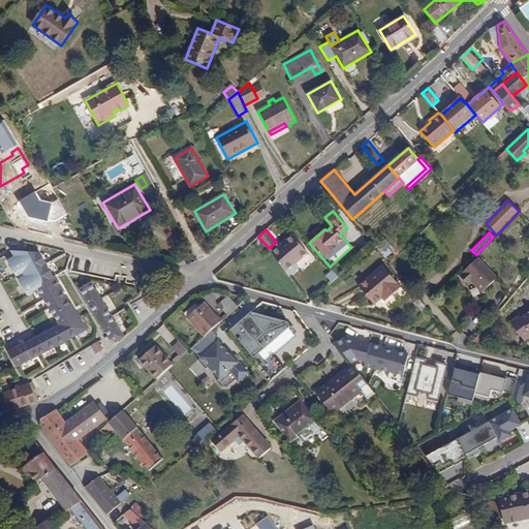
[(272,252),(289,275),(299,268),(296,262),(308,253),(292,235),(272,252)]
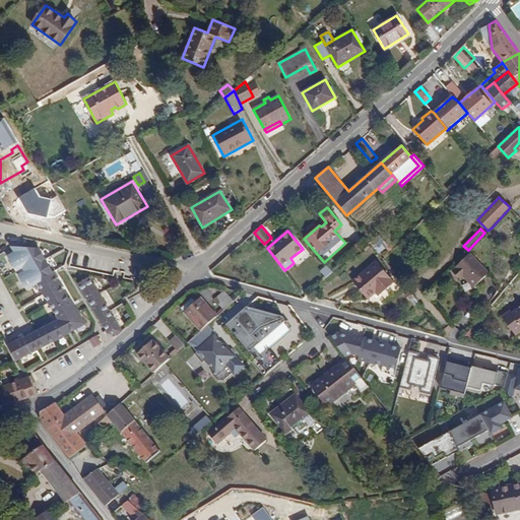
[(375,249),(384,241),(380,235),(370,243),(375,249)]
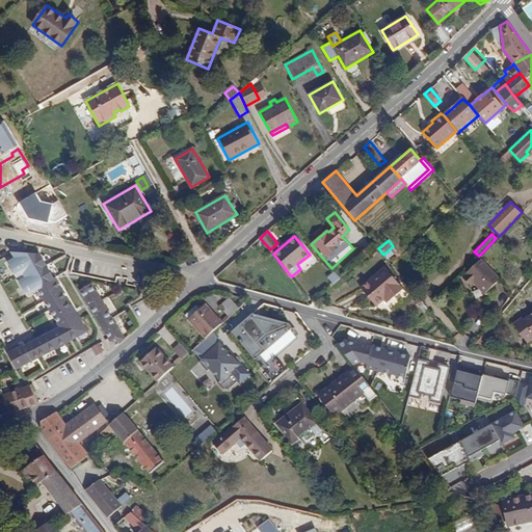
[(383,255),(388,260),(398,251),(393,246),(383,255)]
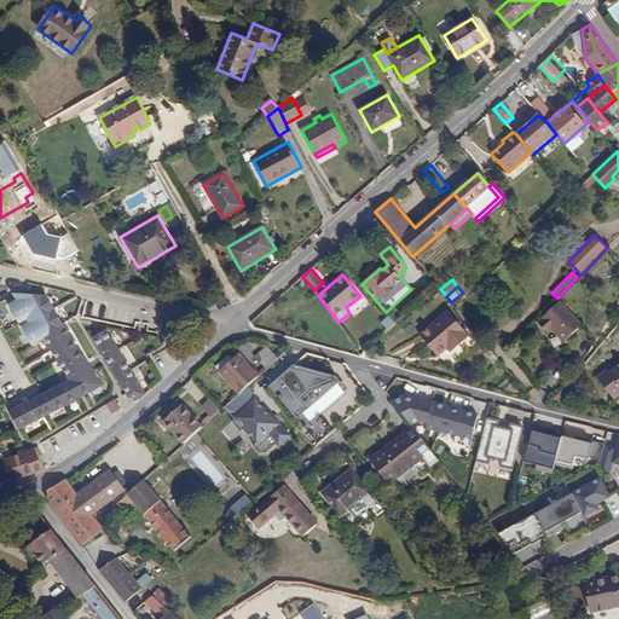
[(46,339),(21,295),(12,295),(39,343),(46,339)]
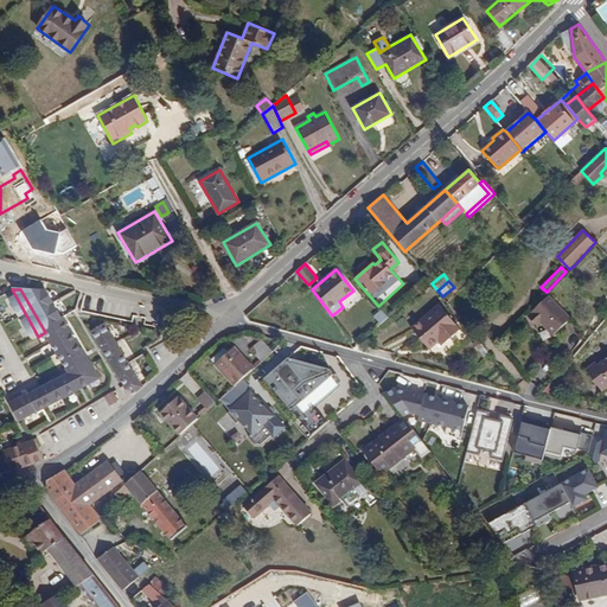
[(65,320),(48,289),(20,289),(45,332),(65,320)]
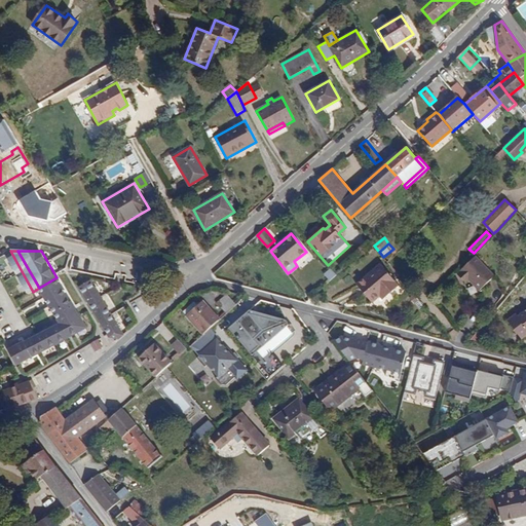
[(79,287),(59,253),(50,251),(41,251),(57,277),(78,313),(90,305),(79,287)]
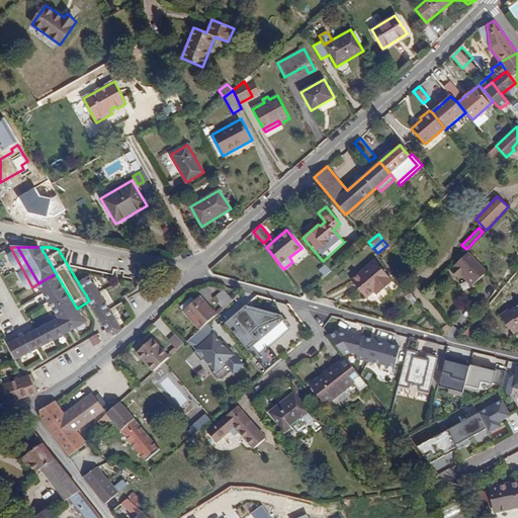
[(293,261),(306,254),(303,249),(290,257),(293,261)]
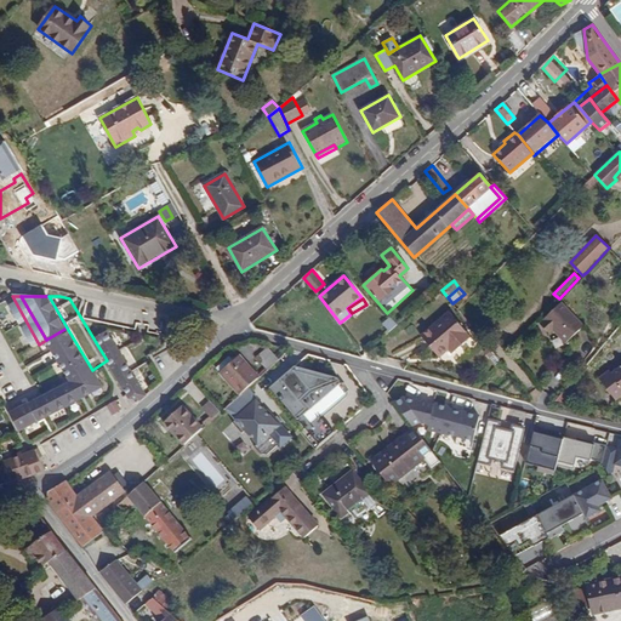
[(553,330),(567,343),(584,325),(560,302),(543,319),(545,322),(541,325),(548,334),(553,330)]
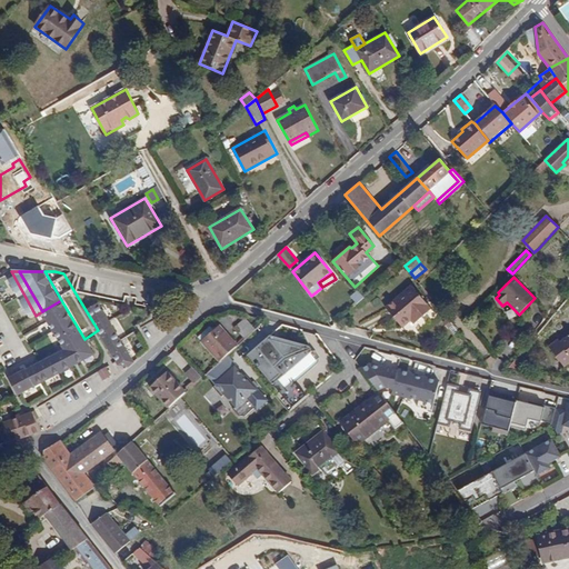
[(431,309),(412,287),(386,308),(402,327),(411,319),(415,323),(431,309)]
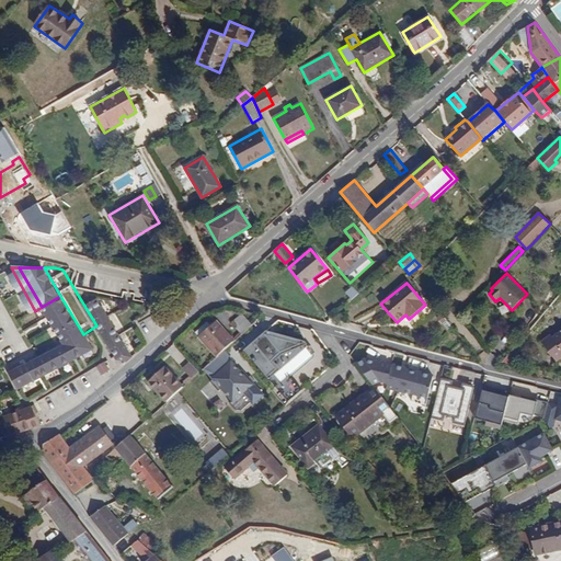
[(350,299),(358,295),(354,287),(345,292),(350,299)]
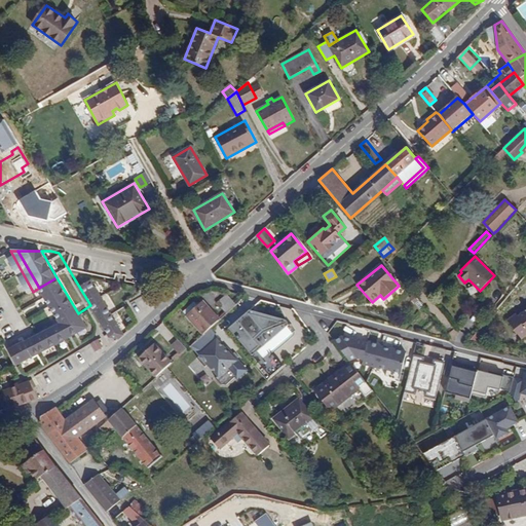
[(86,327),(78,313),(57,277),(39,288),(61,324),(24,342),(22,338),(7,345),(9,349),(8,349),(16,365),(86,327)]
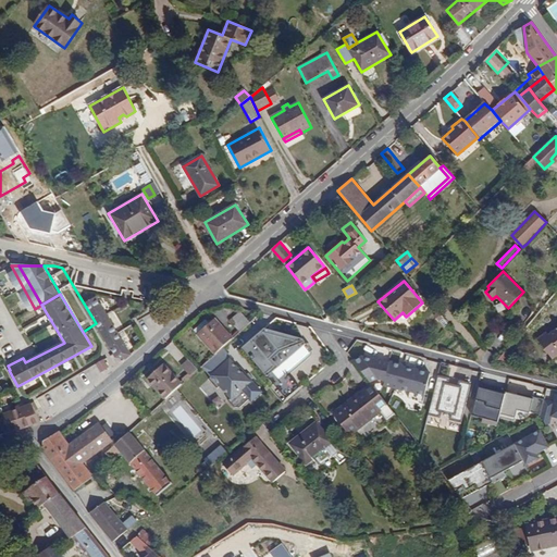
[(106,296),(98,301),(112,322),(119,318),(106,296)]
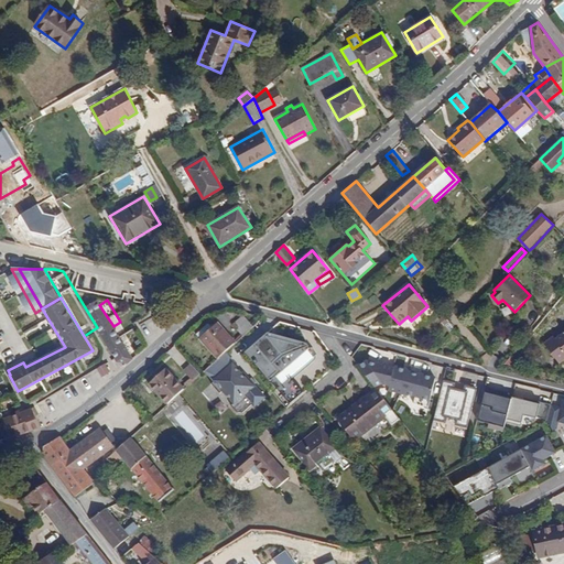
[(99,305),(97,301),(85,307),(97,327),(117,360),(128,364),(133,359),(114,326),(99,305)]
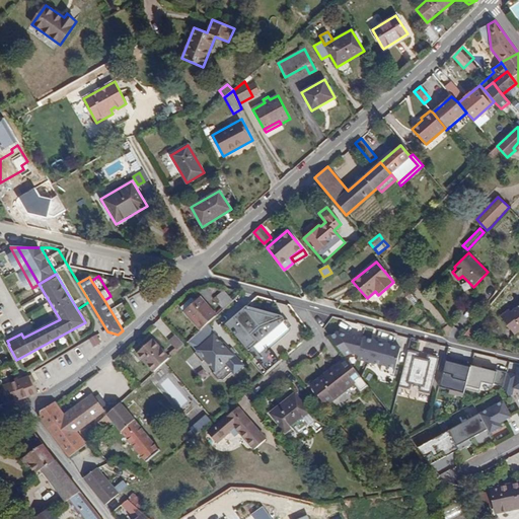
[(227,311),(237,302),(228,293),(219,301),(227,311)]
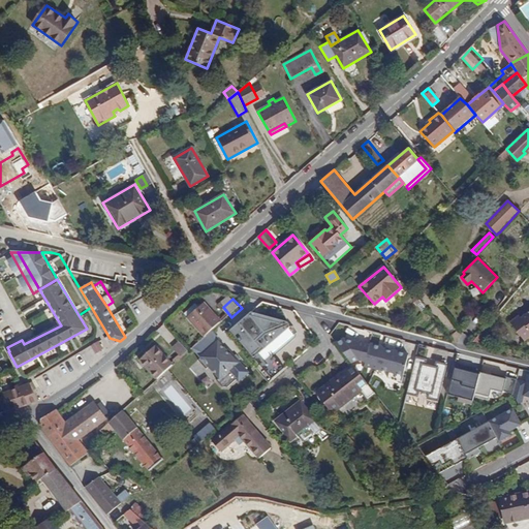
[(214,333),(224,322),(208,304),(191,318),(208,337),(214,333)]
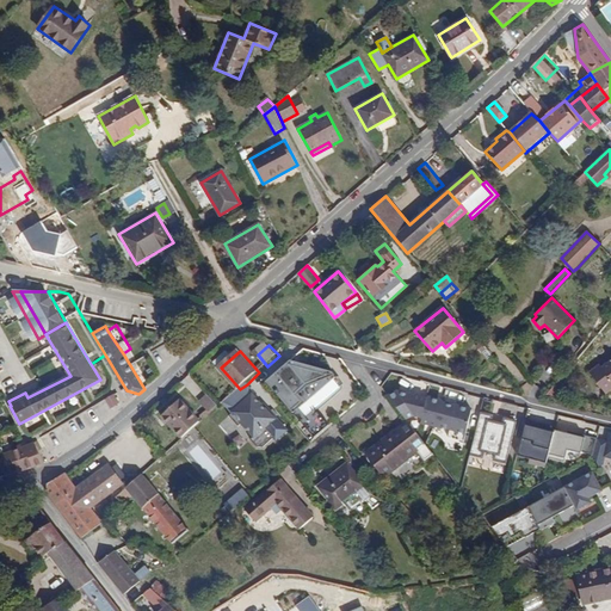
[(610,360),(603,368),(599,364),(588,372),(605,394),(610,389),(610,360)]
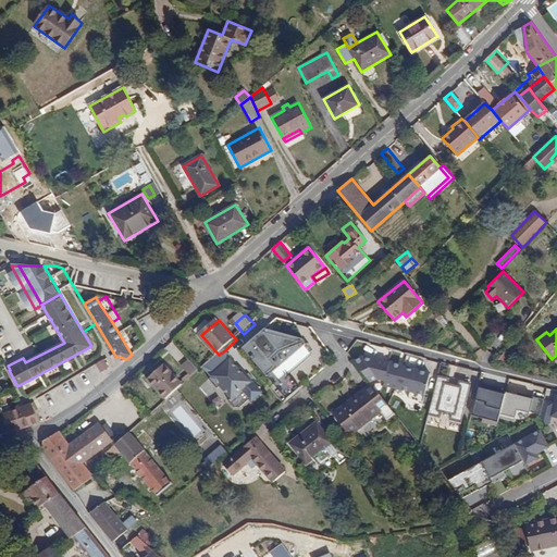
[(305,343),(265,332),(244,350),(289,406),(302,395),(291,380),(316,359),(305,343)]
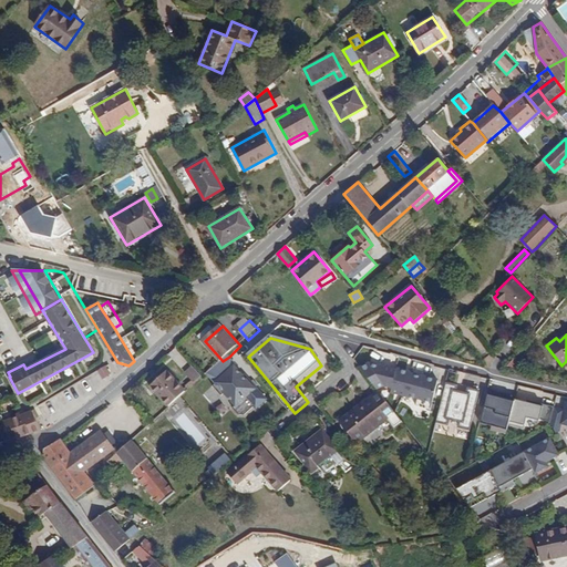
[(229,357),(223,361),(208,374),(217,384),(214,388),(223,397),(226,394),(237,406),(234,410),(240,416),(246,416),(256,408),(258,410),(267,401),(257,389),(254,392),(235,369),(237,367),(229,357)]
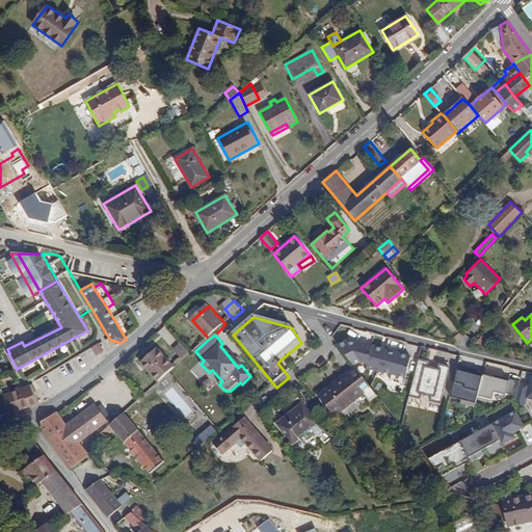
[(476,342),(482,345),(487,340),(481,336),(476,342)]
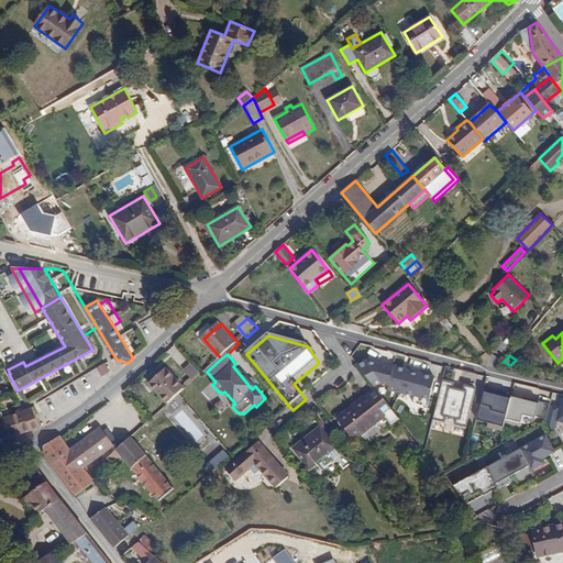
[(100,375),(112,370),(108,361),(97,366),(100,375)]
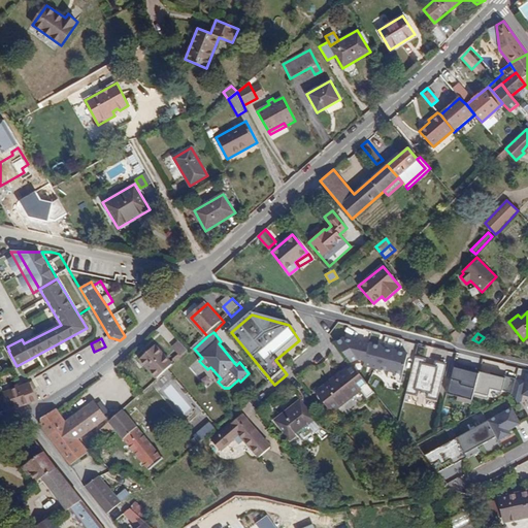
[(353,363),(360,359),(365,360),(369,344),(343,339),(336,342),(353,363)]
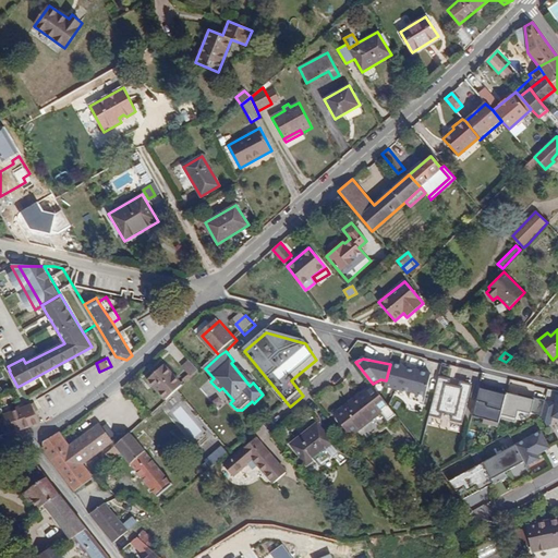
[(404,366),(390,363),(390,364),(386,380),(385,386),(412,392),(411,399),(425,402),(432,373),(416,370),(416,371),(404,368),(404,366)]
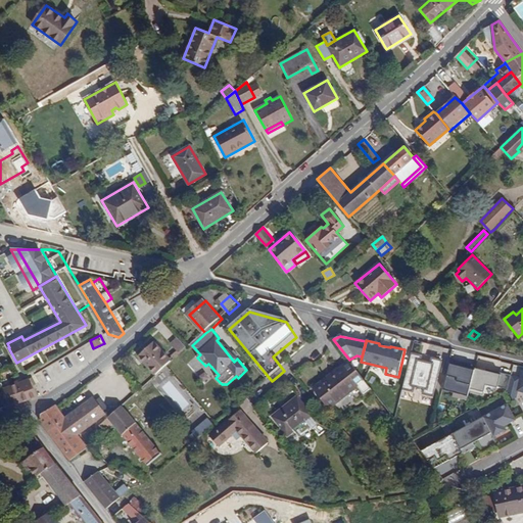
[(159,375),(174,362),(157,342),(142,355),(159,375)]
